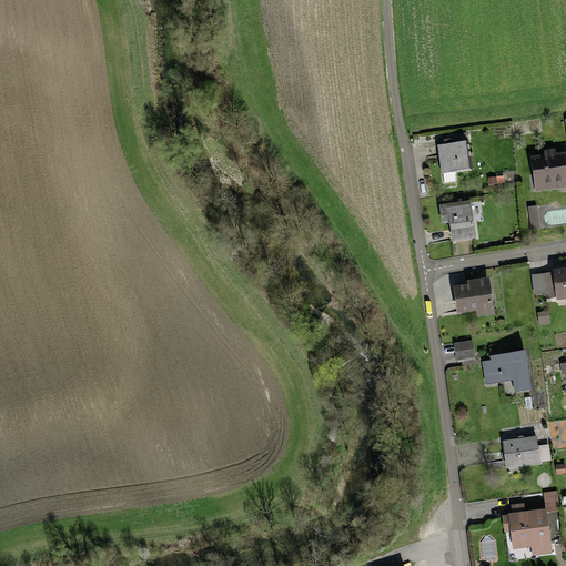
[(464,140),(438,144),(443,174),(470,170),(464,140)]
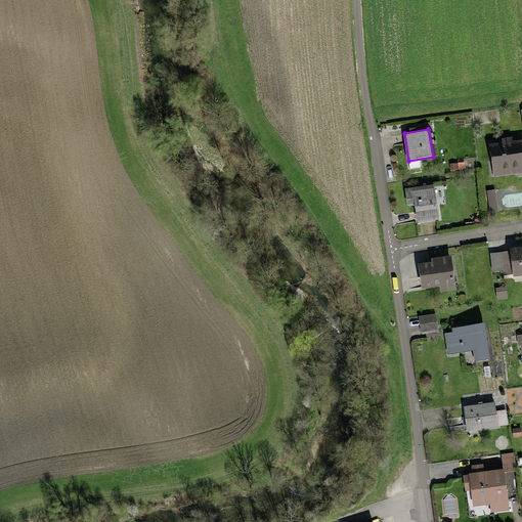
[(521,140),(492,146),(496,175),(521,170),(521,140)]
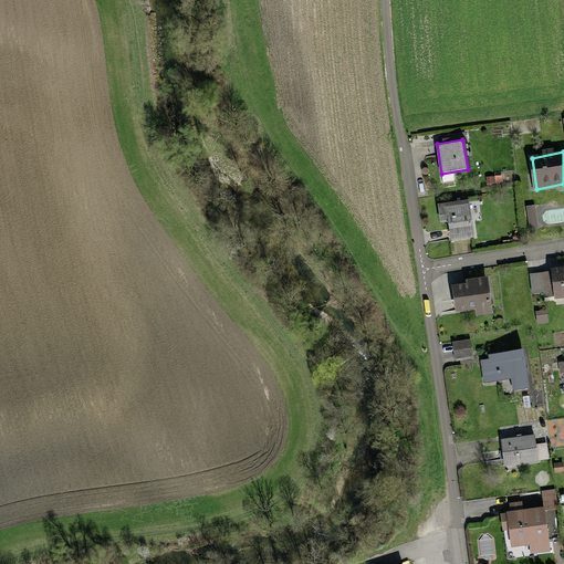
[(473,235),(468,200),(445,204),(449,239),(473,235)]
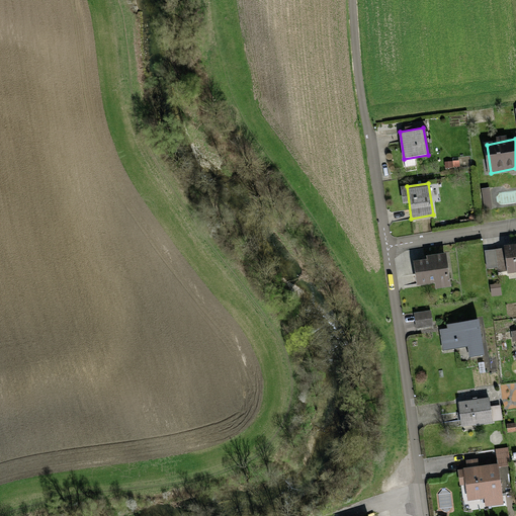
[(490,187),(483,188),(486,209),(494,208),(490,187)]
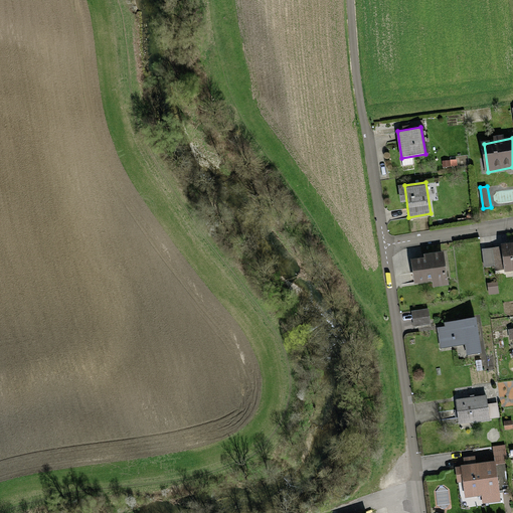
[(508,245),(492,246),(493,264),(505,264),(506,270),(512,269),(512,241),(508,242),(508,245)]
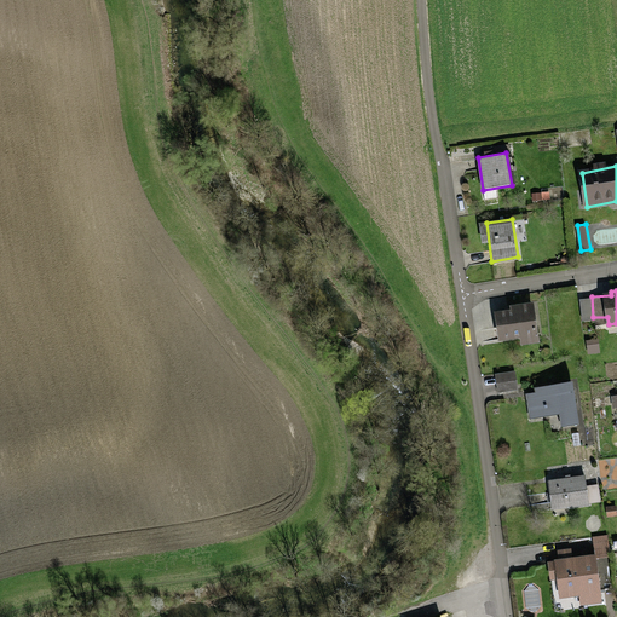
[(513,309),(495,311),(499,340),(522,336),(523,340),(540,338),(534,303),(512,306),(513,309)]
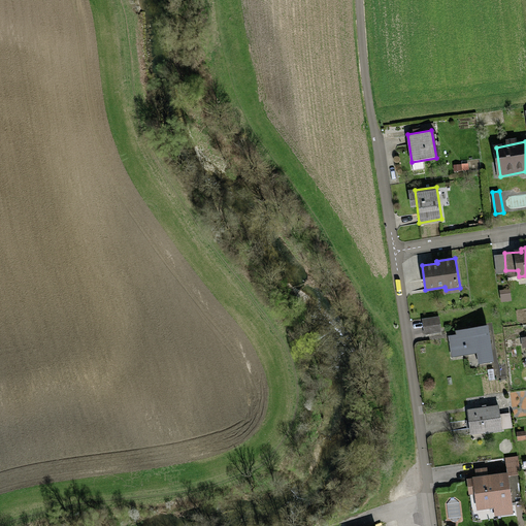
[(440,316),(424,318),(426,334),(442,331),(440,316)]
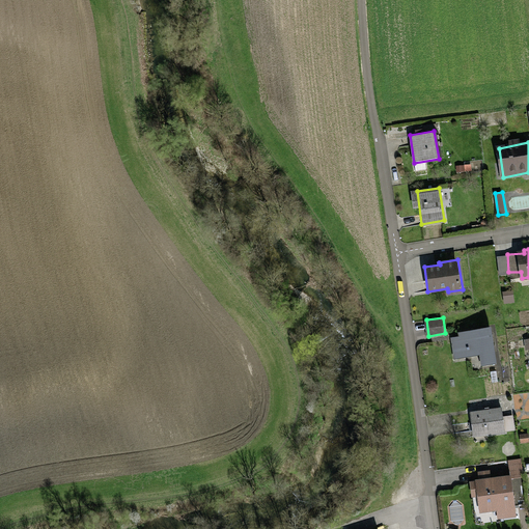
[(491,328),(451,334),(454,358),(481,354),(482,362),(495,360),(491,328)]
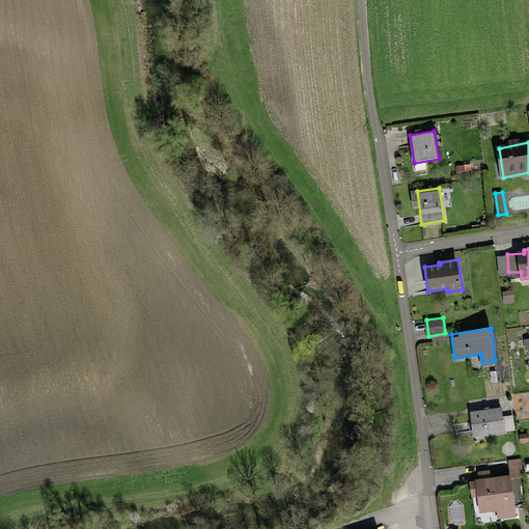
[(500,406),(469,410),(473,437),(504,432),(500,406)]
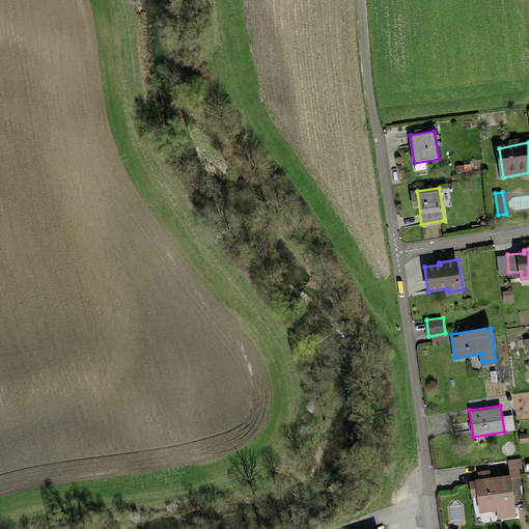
[(522,458),(508,460),(509,474),(522,473),(522,458)]
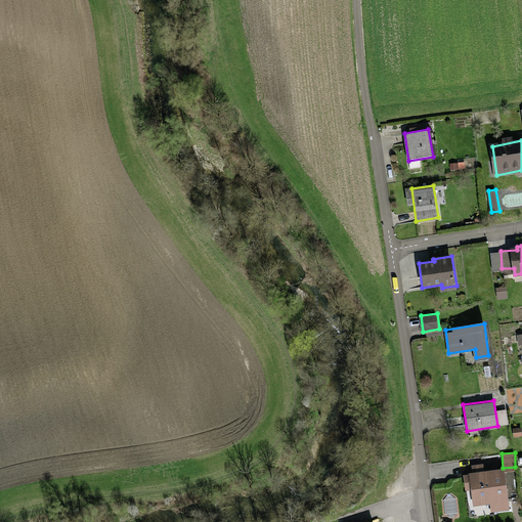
[(506,471),(471,474),(473,508),(509,505),(506,471)]
